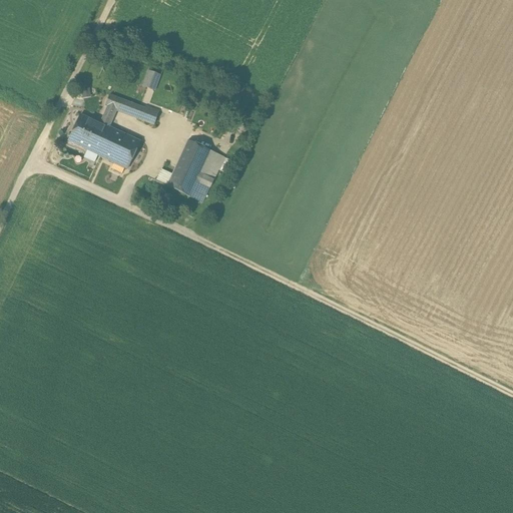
[(160,75),(148,71),(142,86),(154,90),(160,75)]
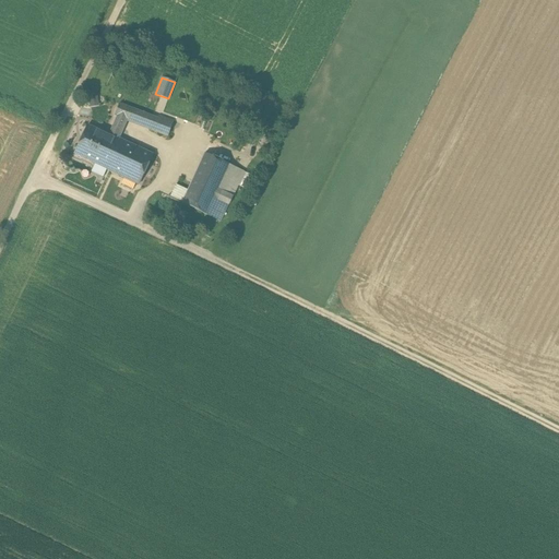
[(88,104),(97,103),(96,95),(87,96),(88,104)]
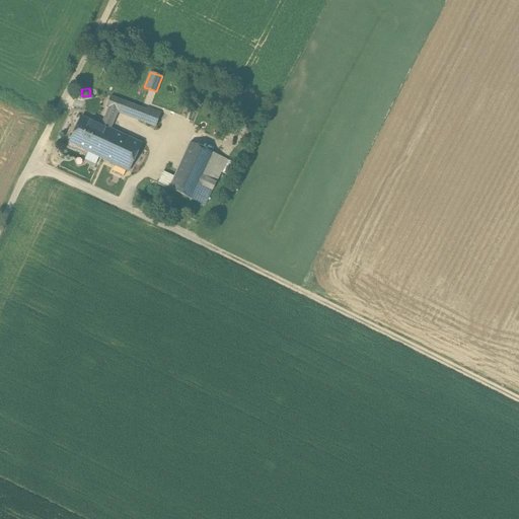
[(147,107),(146,109),(110,96),(106,107),(108,108),(118,113),(156,126),(161,113),(147,107)]
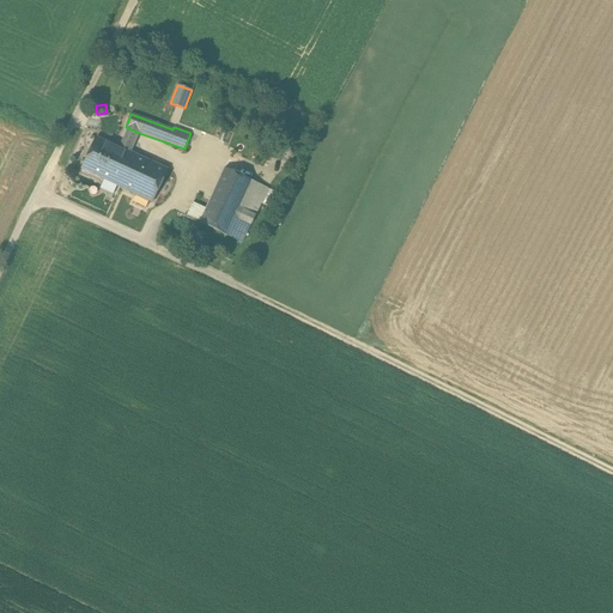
[(139,133),(128,128),(120,147),(129,152),(139,133)]
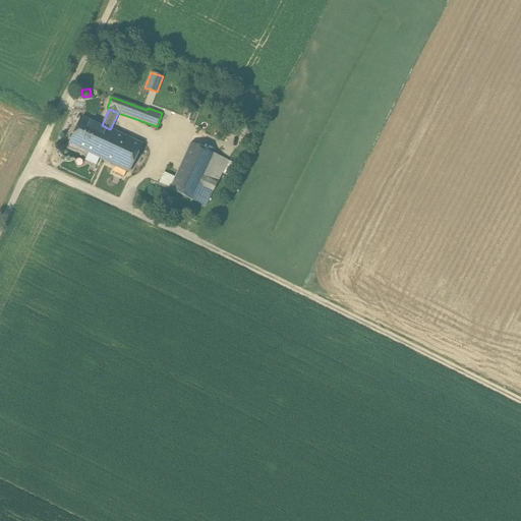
[(102,125),(81,116),(69,143),(102,158),(101,159),(129,172),(142,143),(110,129),(102,125)]
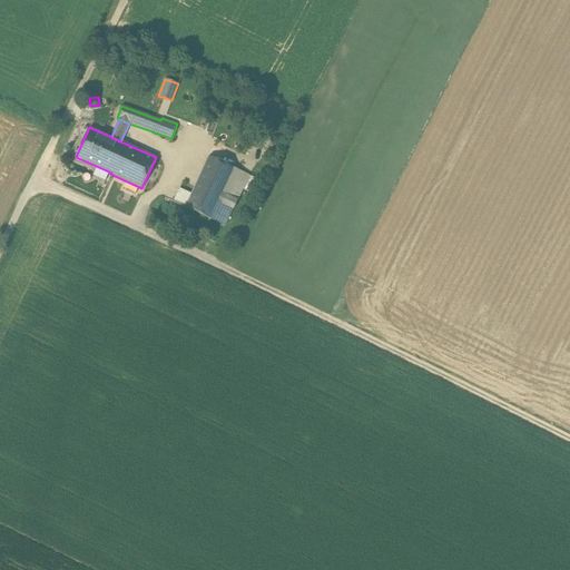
[(193,194),(186,208),(209,220),(235,169),(210,158),(193,194)]
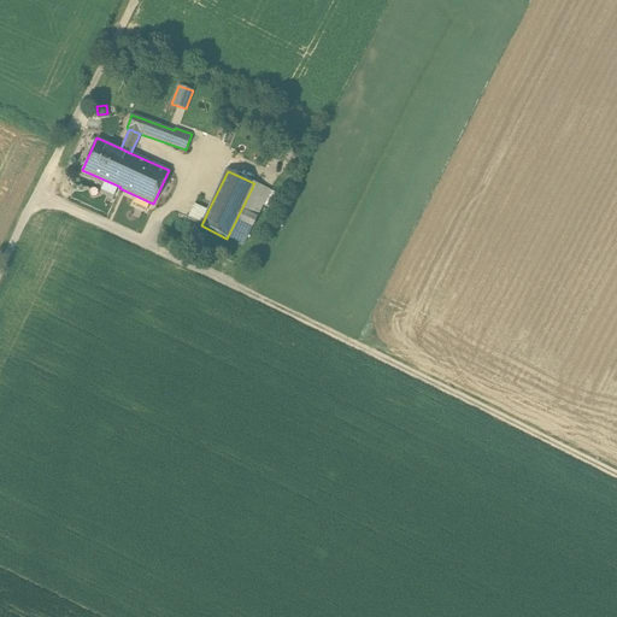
[(254,183),(227,239),(242,246),(263,204),(269,191),(254,183)]
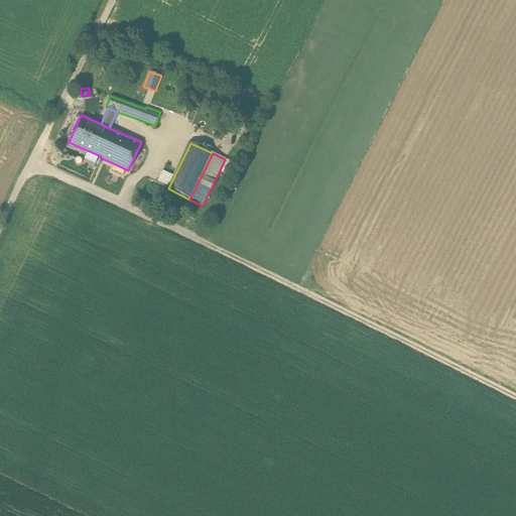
[(230,162),(225,159),(220,170),(224,172),(230,162)]
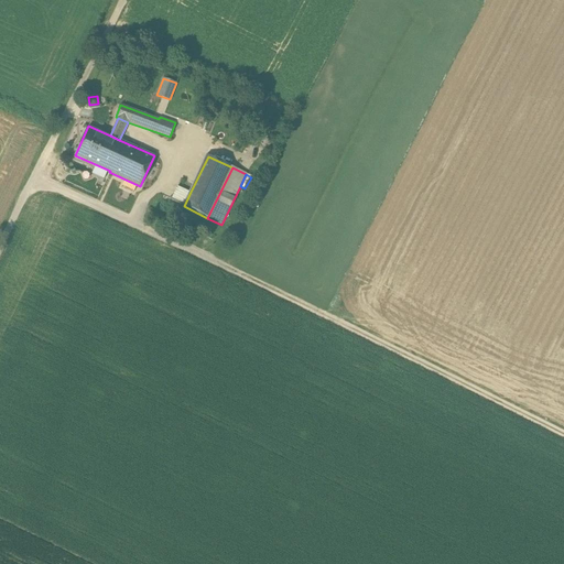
[(172,201),(184,206),(191,192),(179,186),(172,201)]
